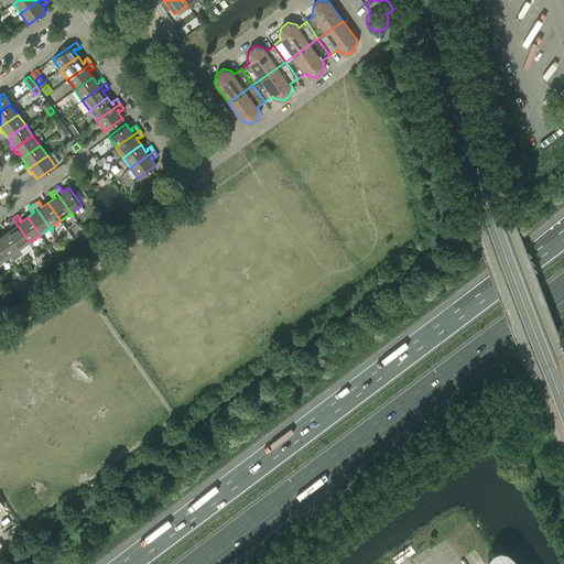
[(14,227),(7,231),(20,249),(29,242),(30,245),(32,243),(31,241),(30,242),(12,218),(8,221),(11,226),(12,225),(14,227)]
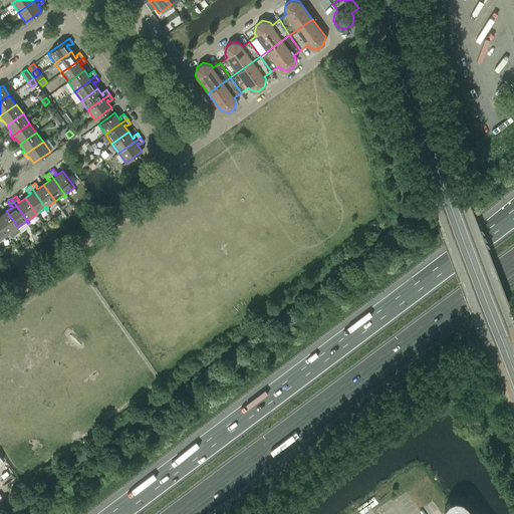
[(0,212),(0,222),(8,234),(9,233),(18,227),(6,211),(0,215),(0,212),(0,213),(0,212)]
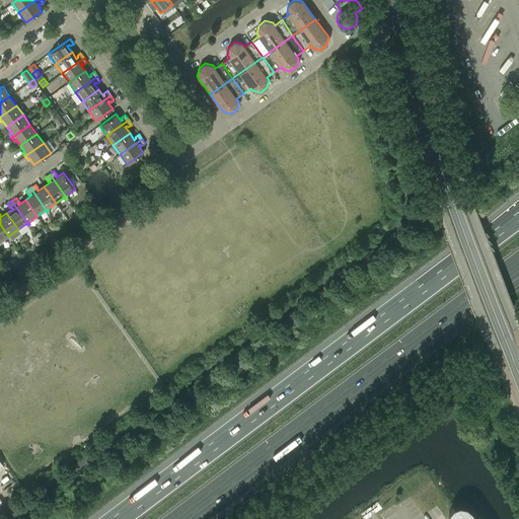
[(0,241),(7,237),(8,238),(10,237),(9,235),(8,236),(0,224),(0,241)]
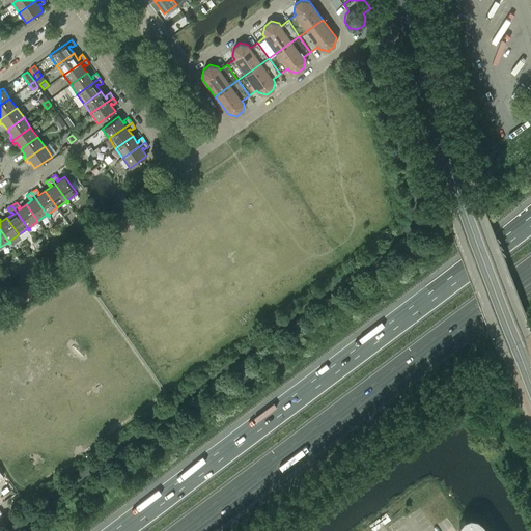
[(490,530),(483,521),(482,520),(480,518),(478,516),(474,514),(469,515),(467,515),(465,516),(463,519),(460,520),(459,522),(458,524),(457,526),(457,529),(457,530),(490,530)]
